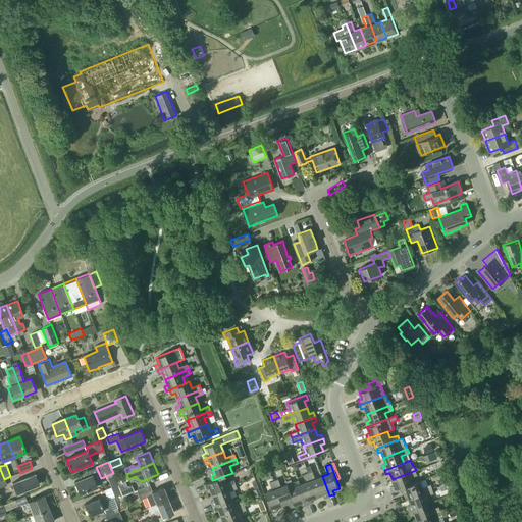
[(412,484),(410,477),(417,475),(416,470),(393,479),(395,485),(390,487),(393,491),(401,488),(412,484)]
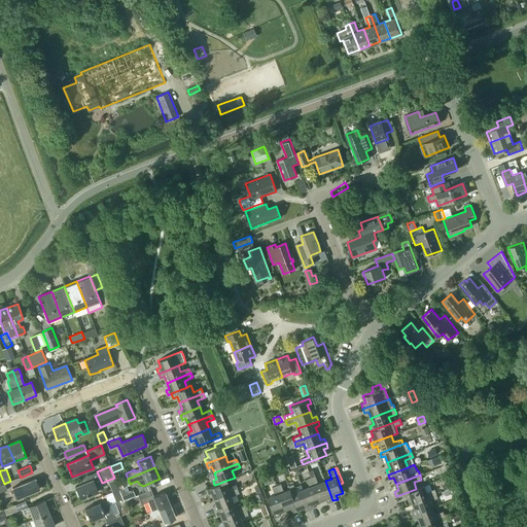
[(328,502),(332,500),(325,481),(318,483),(316,476),(311,477),(320,501),(326,498),(328,502)]
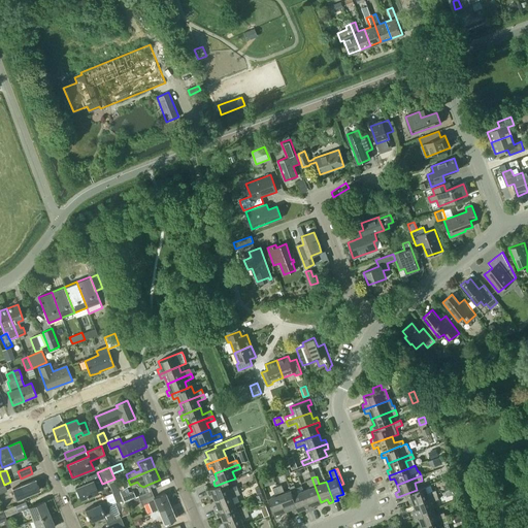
[(310,488),(304,490),(311,510),(316,508),(315,504),(321,502),(311,477),(307,480),(310,488)]
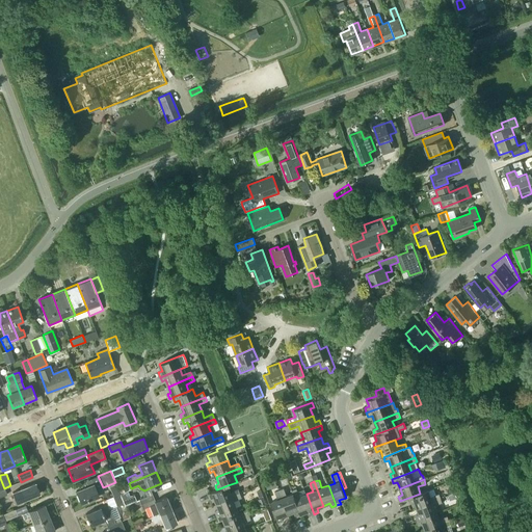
[(36,483),(12,494),(17,504),(41,494),(36,483)]
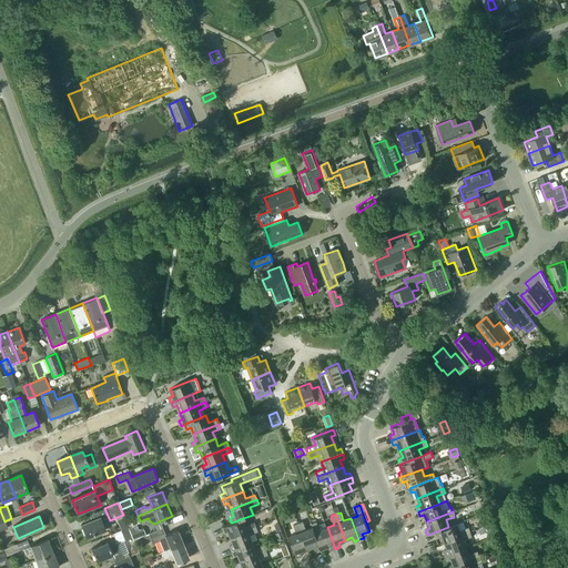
[(138,516),(127,521),(129,527),(138,524),(138,523),(140,521),(138,516)]
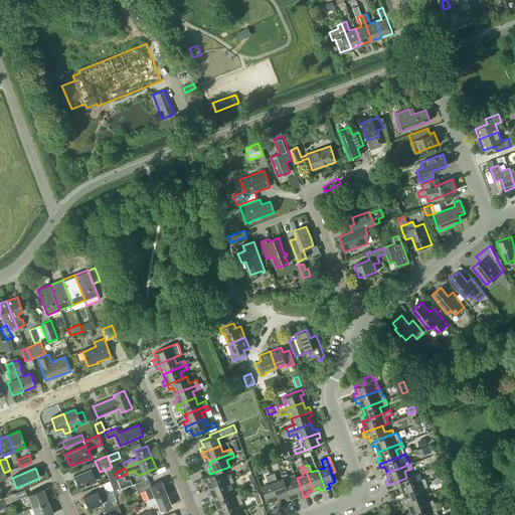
[(78,488),(96,481),(91,469),(73,476),(78,488)]
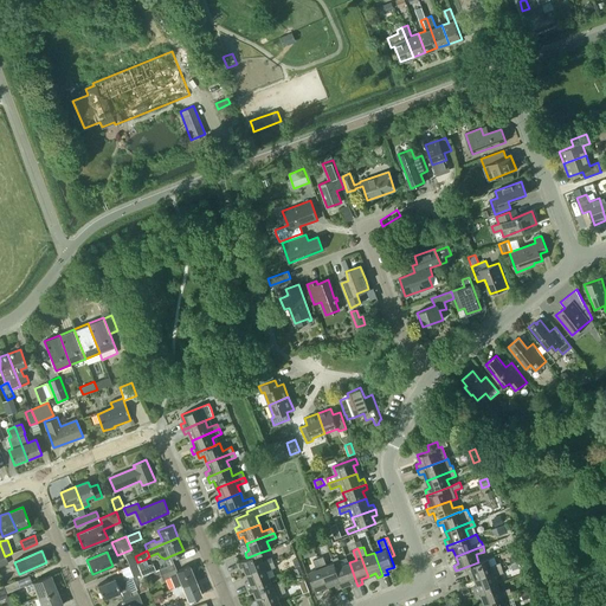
[(246,573),(274,562),(271,556),(263,560),(259,553),(247,558),(246,558),(237,562),(239,567),(244,566),(246,573)]
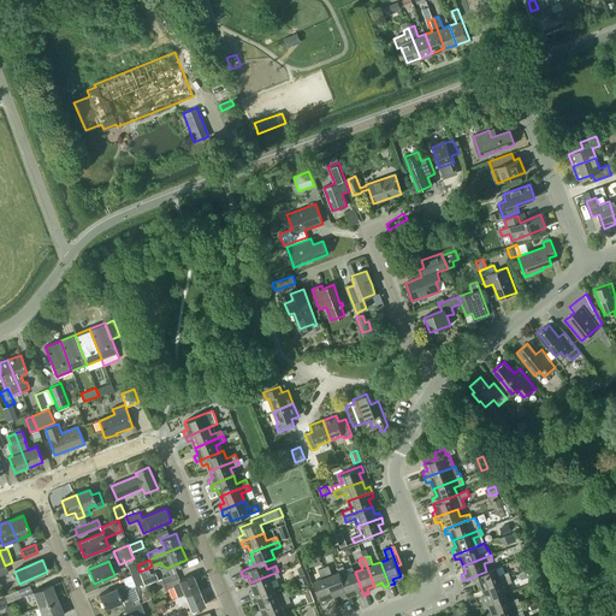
[(329,566),(324,567),(335,596),(342,592),(343,597),(348,594),(349,594),(339,572),(332,574),(329,566)]
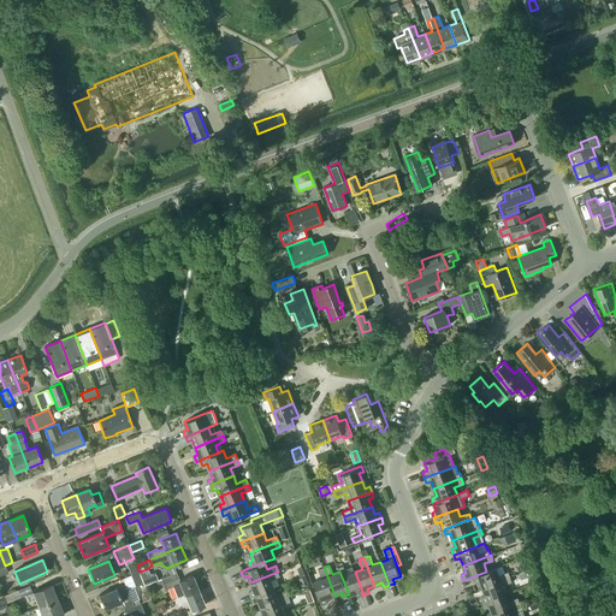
[(363,596),(355,572),(347,574),(343,566),(338,568),(339,572),(349,594),(348,594),(349,596),(356,592),(357,597),(363,596)]
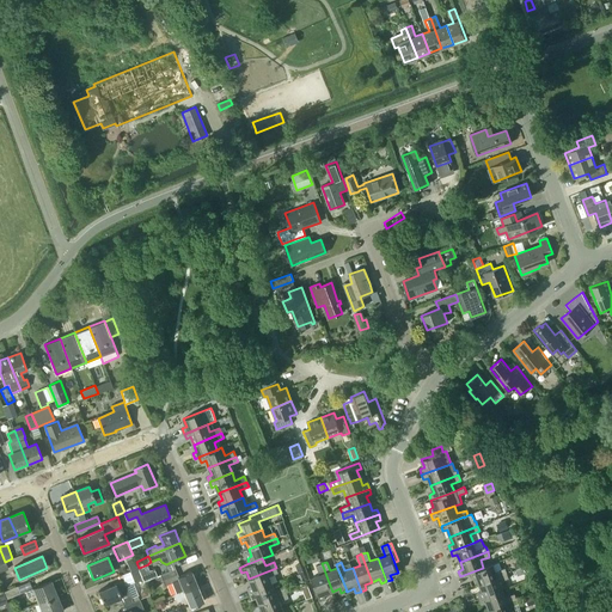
[(324,594),(332,592),(322,563),(316,565),(319,575),(312,577),(320,601),(326,599),(324,594)]
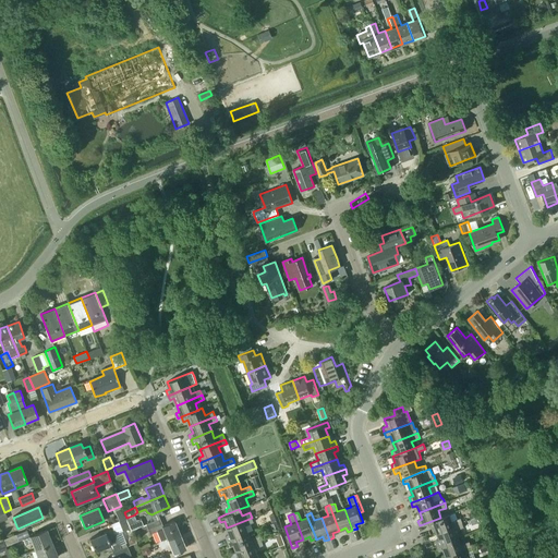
[(428,522),(431,526),(435,525),(437,532),(462,522),(460,518),(452,521),(449,513),(440,518),(428,522)]
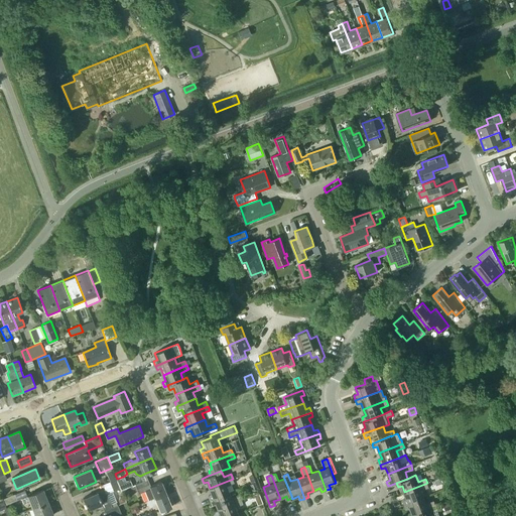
[(116,478),(109,481),(115,494),(122,491),(122,490),(116,478)]
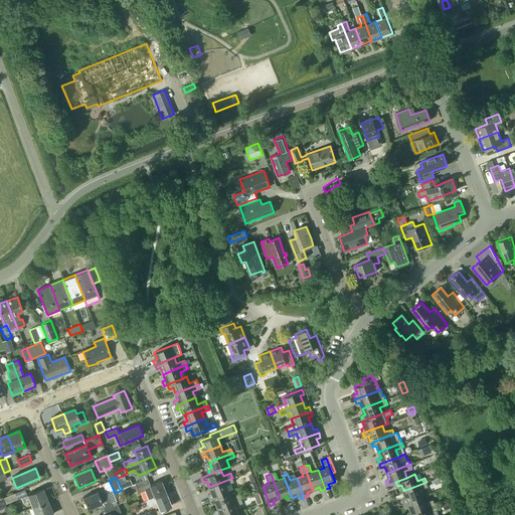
[(208,495),(210,499),(229,491),(226,485),(234,482),(232,478),(209,487),(212,493),(208,495)]
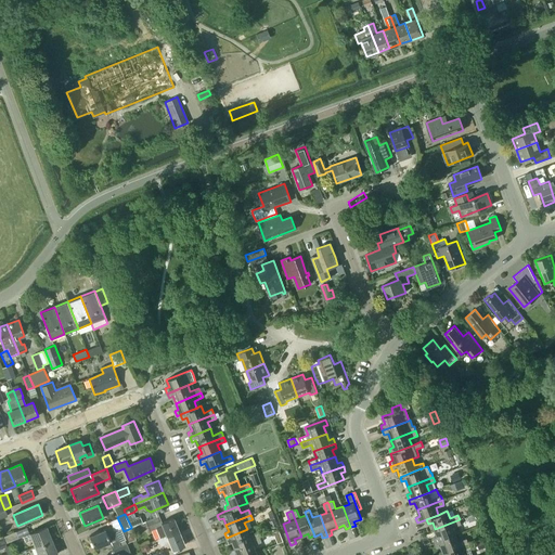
[(140,516),(128,520),(131,527),(142,523),(140,516)]
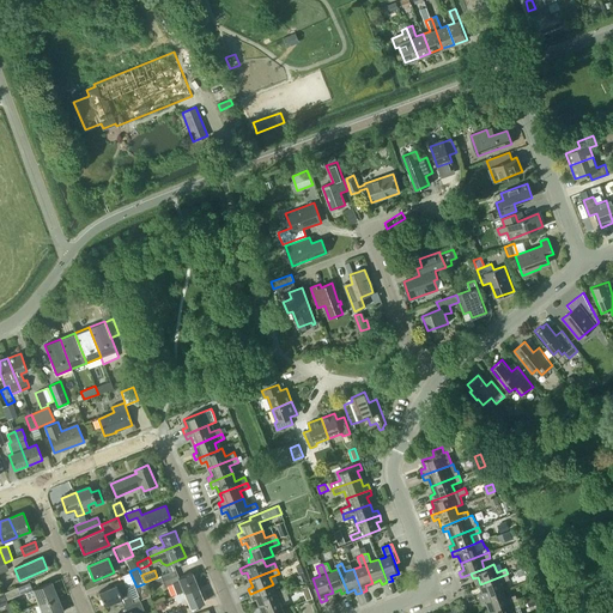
[(173,583),(177,594),(183,592),(184,593),(199,587),(193,571),(178,577),(175,570),(161,576),(165,587),(173,583)]
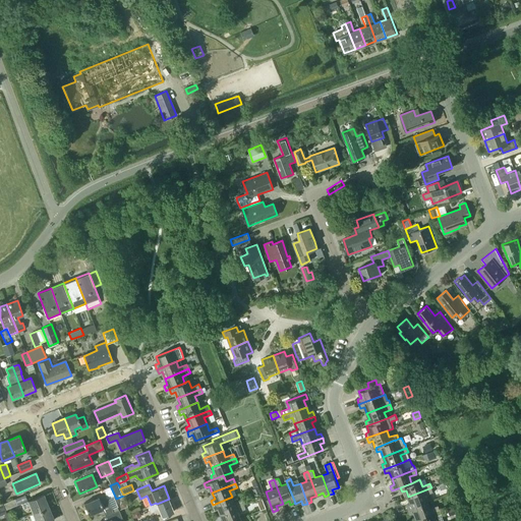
[(408,509),(427,502),(425,496),(433,493),(431,487),(408,497),(410,503),(407,505),(408,509)]
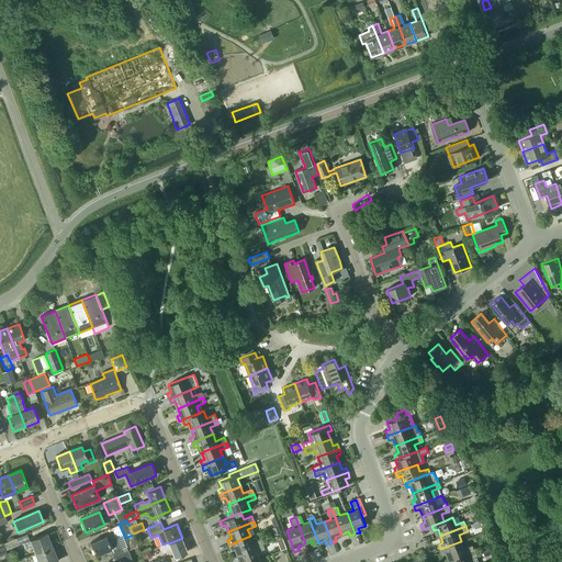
[(3,543),(6,550),(29,540),(26,534),(3,543)]
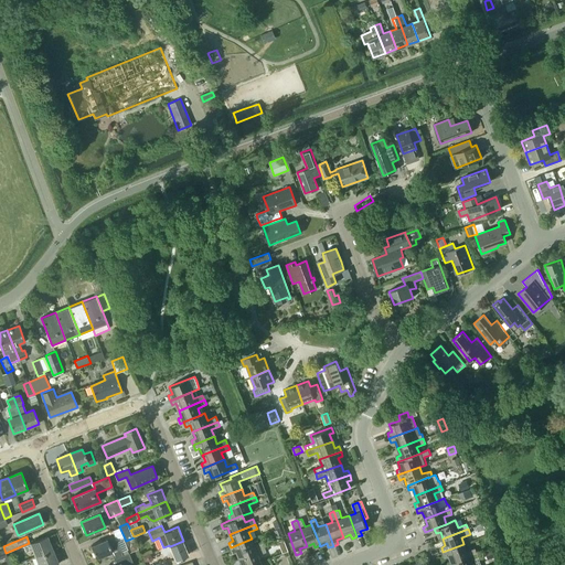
[(32,551),(35,557),(53,551),(48,536),(23,546),(27,553),(32,551)]
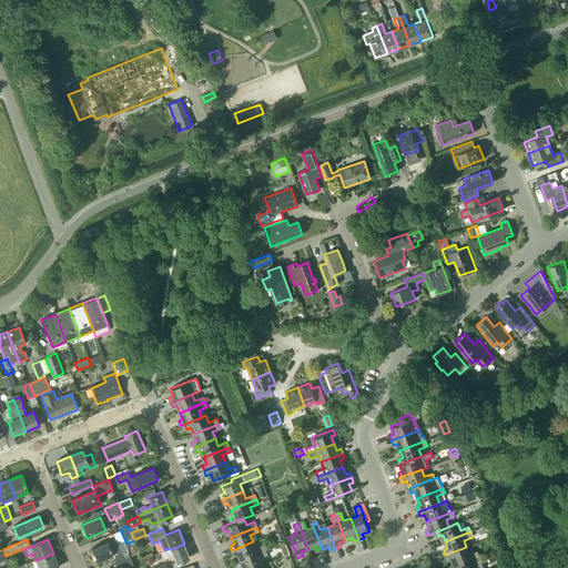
[(97,561),(113,555),(115,561),(123,558),(122,555),(115,539),(108,543),(107,543),(91,549),(97,561)]
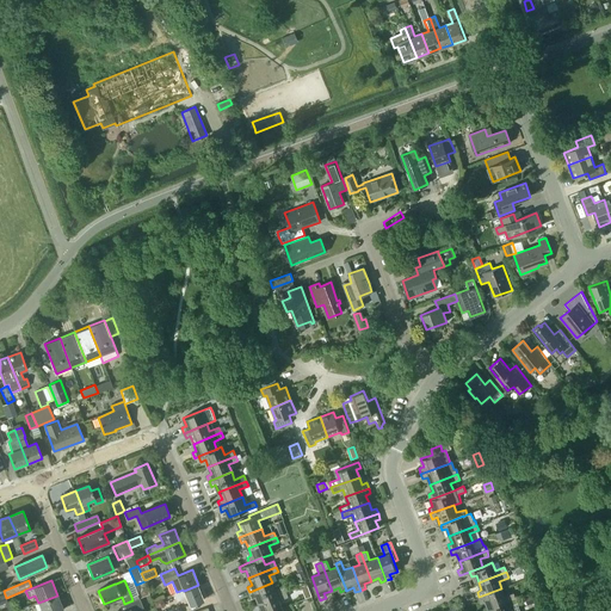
[(259,603),(287,592),(284,586),(275,590),(272,582),(250,592),(252,597),(255,596),(259,603)]
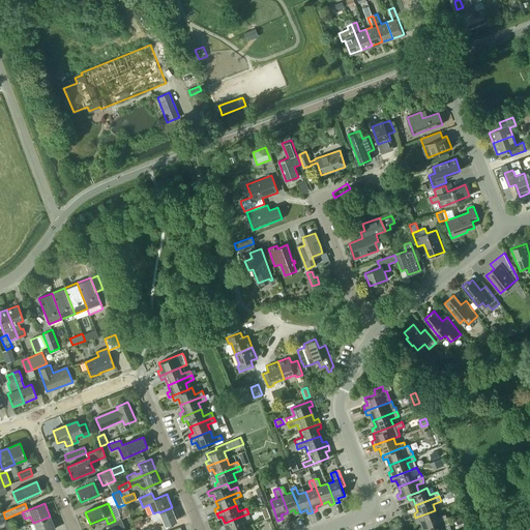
[(150,514),(152,519),(154,522),(162,519),(165,525),(177,520),(172,507),(159,512),(158,511),(153,513),(150,514)]
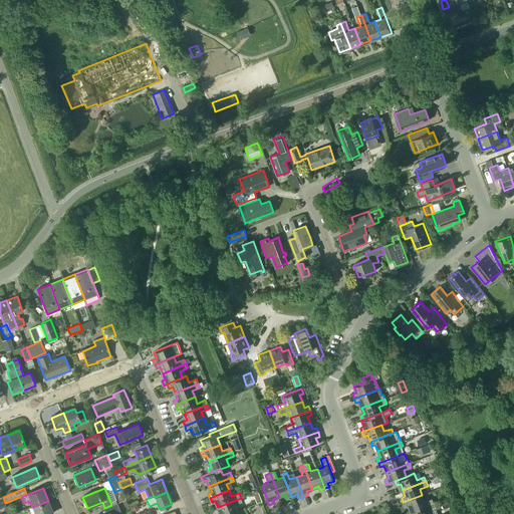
[(409,505),(411,512),(434,503),(432,498),(425,501),(422,495),(403,502),(405,507),(409,505)]
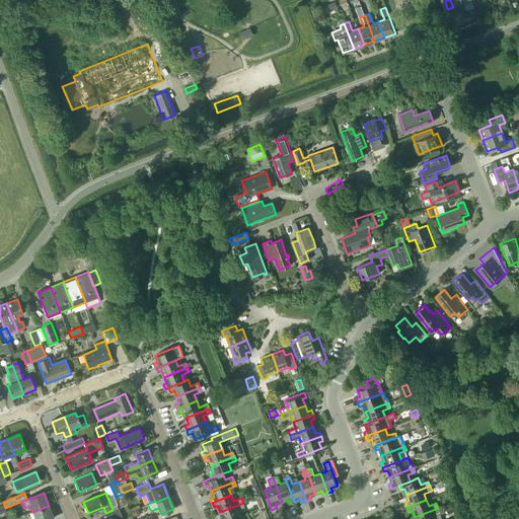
[(220,518),(233,518),(240,516),(237,510),(245,507),(243,503),(220,512),(222,518),(220,518)]
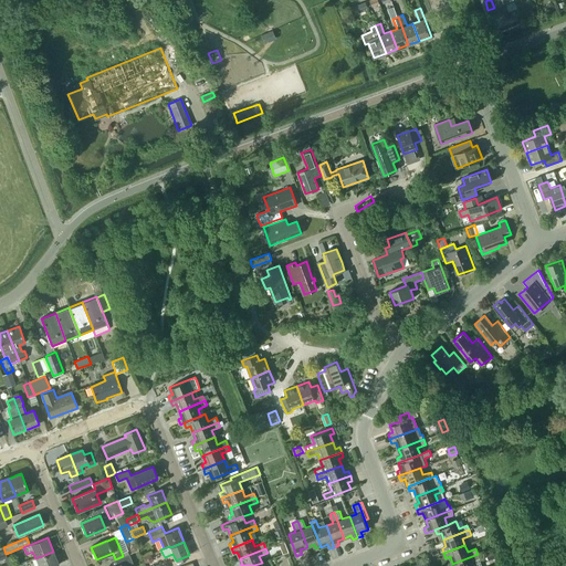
[(56,565),(59,565),(53,552),(35,558),(38,565),(35,565),(56,565)]
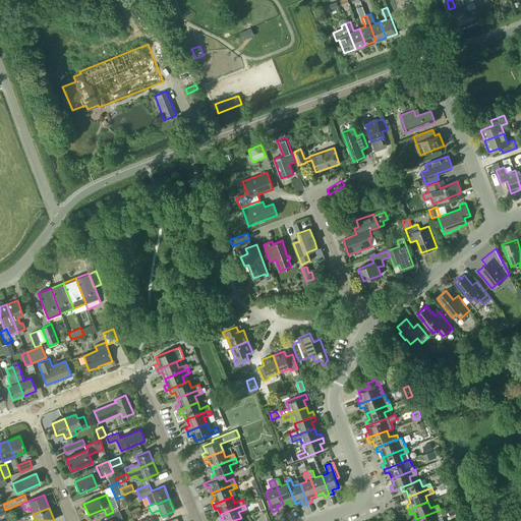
[(123,520),(119,510),(107,515),(109,520),(106,520),(123,520)]
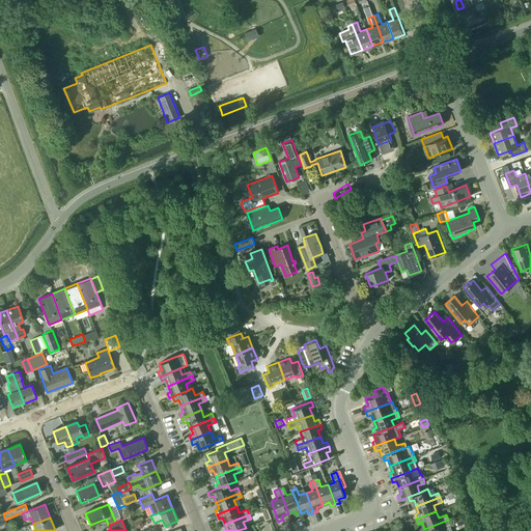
[(450,524),(448,520),(424,529),(424,530),(451,530),(449,530),(447,525),(450,524)]
